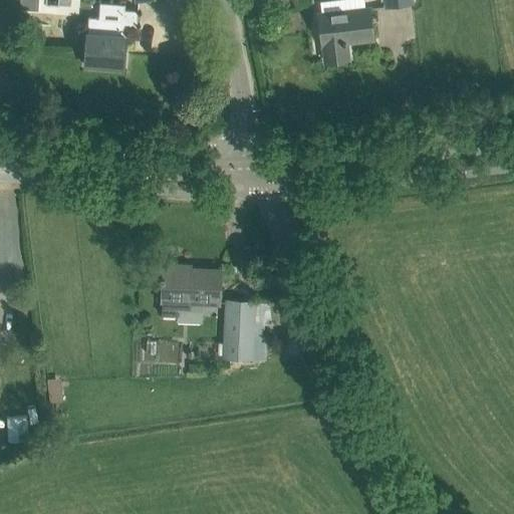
[(19,0),(19,9),(37,10),(37,0),(19,0)]
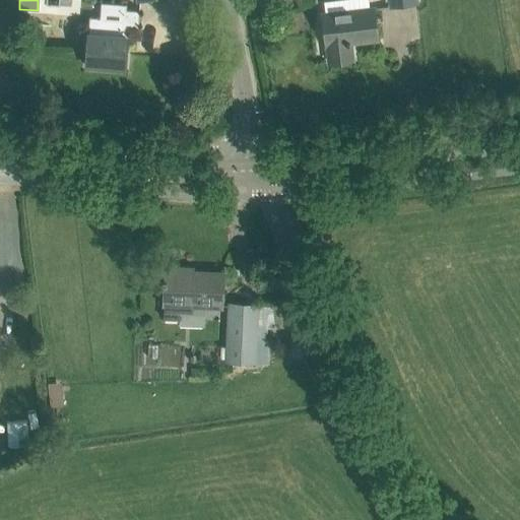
[(377,39),(373,8),(322,15),(326,45),(327,45),(329,62),(351,59),(349,43),(377,39)]
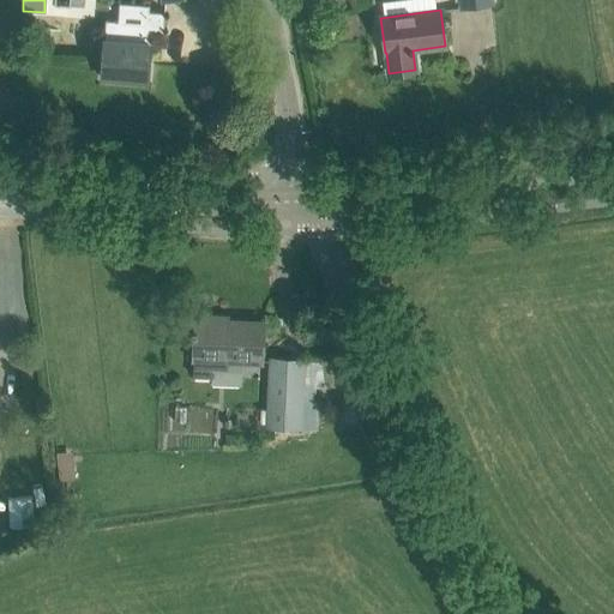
[(101,78),(148,82),(150,44),(149,44),(150,34),(150,32),(163,34),(164,13),(149,11),(148,23),(106,20),(101,78)]
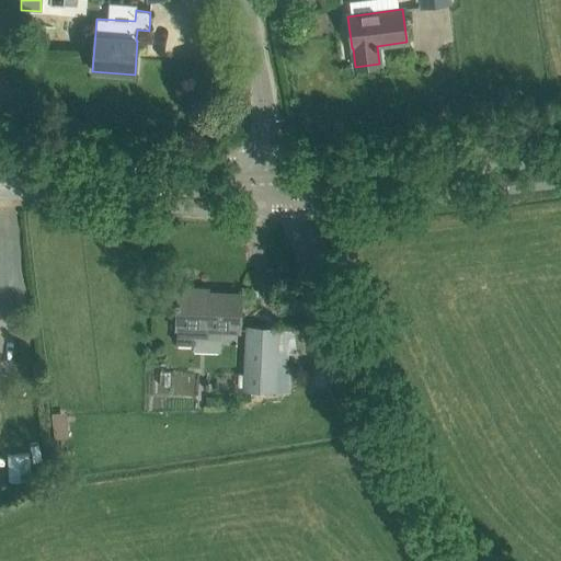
[(179,288),(176,343),(195,344),(196,329),(238,331),(240,295),(196,293),(197,289),(179,288)]
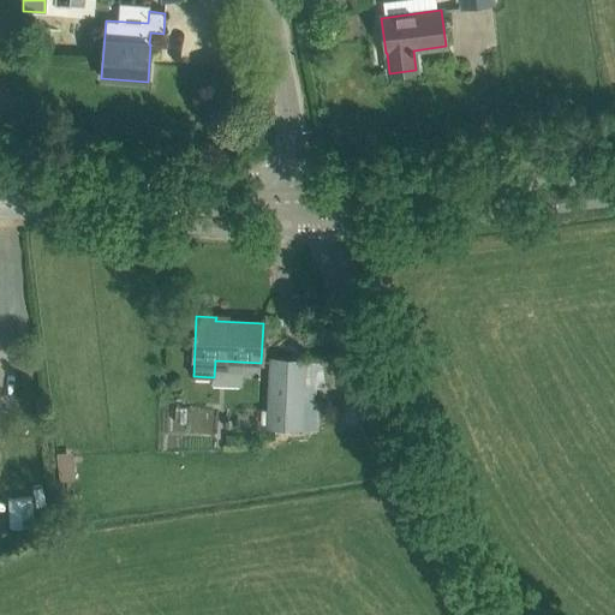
[(272,359),(267,425),(299,428),(304,362),(272,359)]
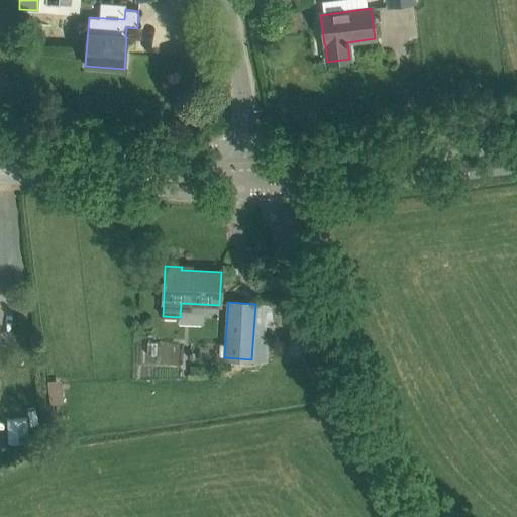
[(190,365),(189,374),(198,374),(198,365),(190,365)]
